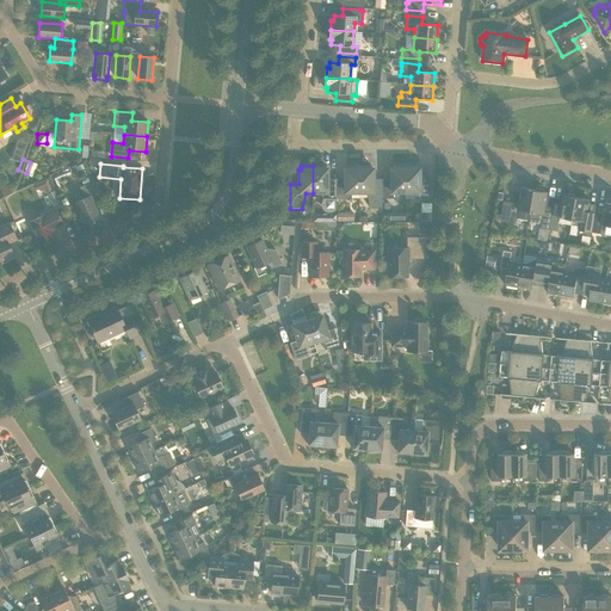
[(335,199),(335,184),(327,184),(327,170),(325,170),(325,166),(313,166),(313,193),(321,193),(322,199),(322,202),(321,203),(321,204),(321,207),(322,208),(323,209),(325,210),(326,211),(327,213),(329,213),(331,213),(332,211),(334,211),(335,210),(337,210),(335,199)]
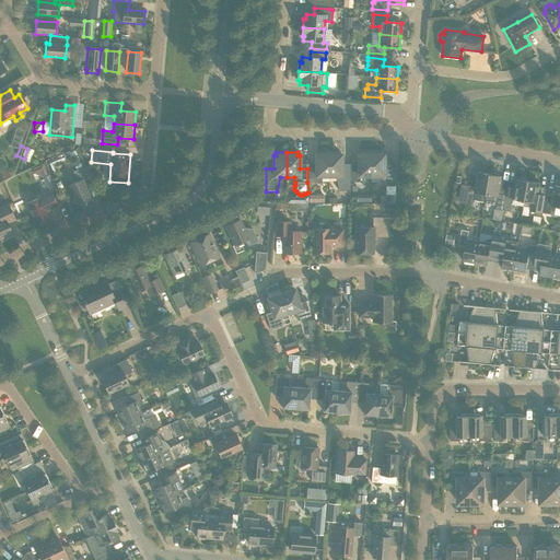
[(329,177),(329,152),(318,152),(318,154),(316,154),(316,167),(307,168),(307,183),(321,183),(322,177),(329,177)]
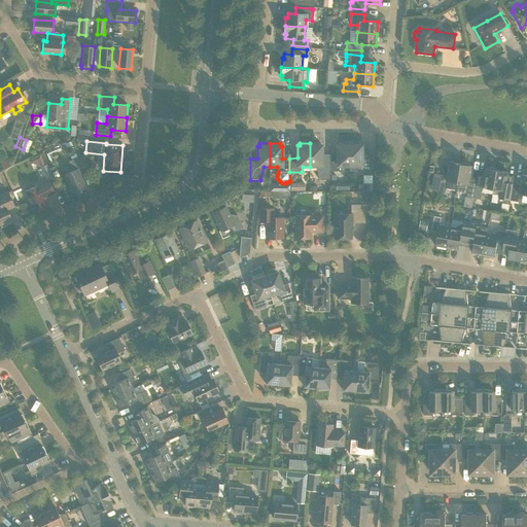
[(310,143),(310,167),(316,167),(319,180),(329,180),(329,173),(329,172),(329,157),(322,157),(322,145),(320,145),(320,143),(310,143)]
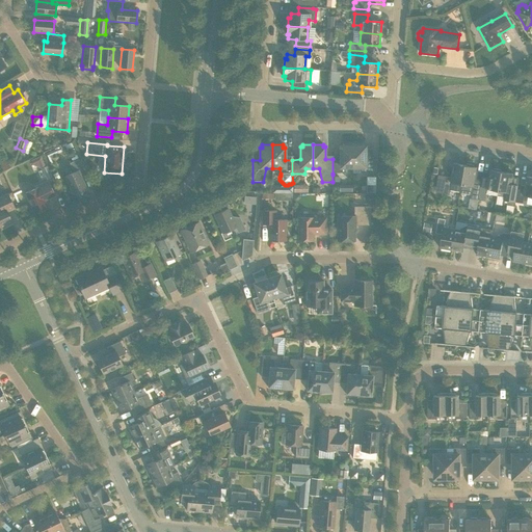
[(333,159),(333,174),(345,174),(346,167),(352,167),(352,144),(342,144),(342,147),(340,147),(340,159),(333,159)]
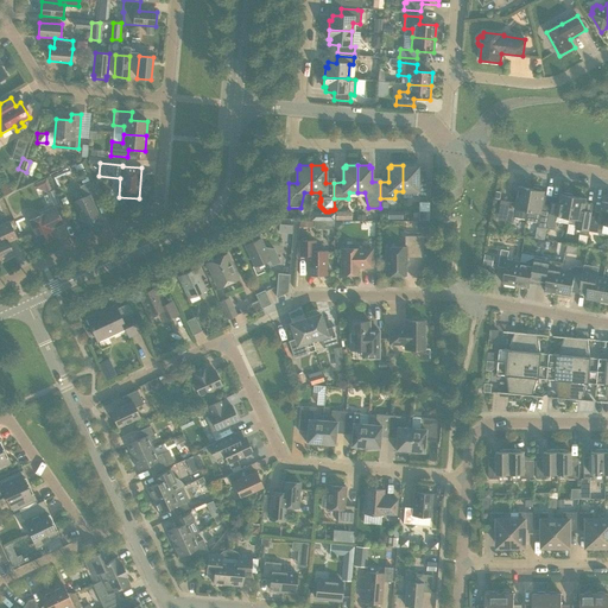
[(415,165),(403,165),(403,191),(403,198),(426,198),(426,182),(417,182),(417,168),(415,168),(415,165)]
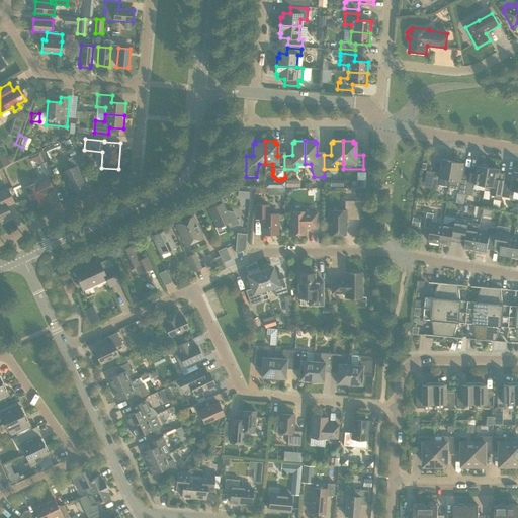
[(30,157),(32,161),(39,164),(44,162),(39,152),(30,157)]
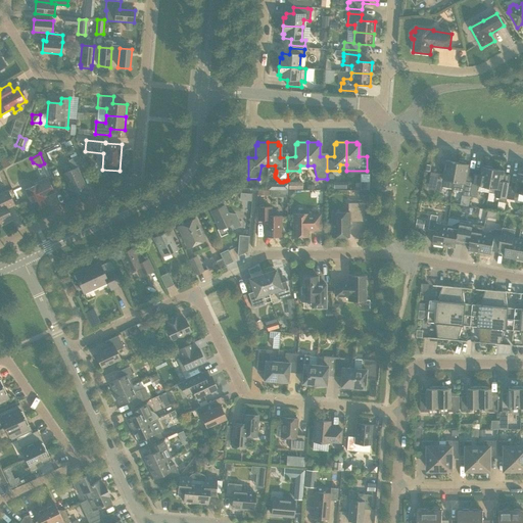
[(85,186),(79,172),(85,170),(79,156),(68,161),(73,170),(64,174),(66,179),(70,180),(67,189),(73,191),(73,192),(74,191),(78,193),(79,189),(85,186)]
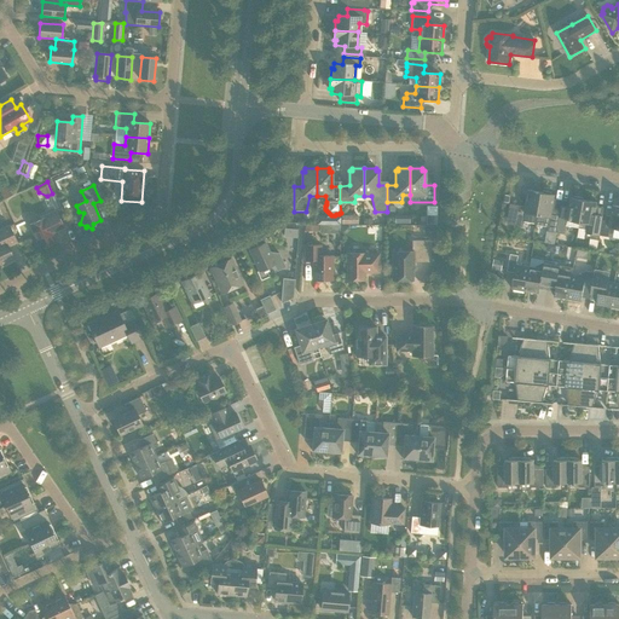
[(538,215),(542,192),(528,190),(526,207),(518,206),(514,225),(522,227),(524,221),(536,224),(538,215)]
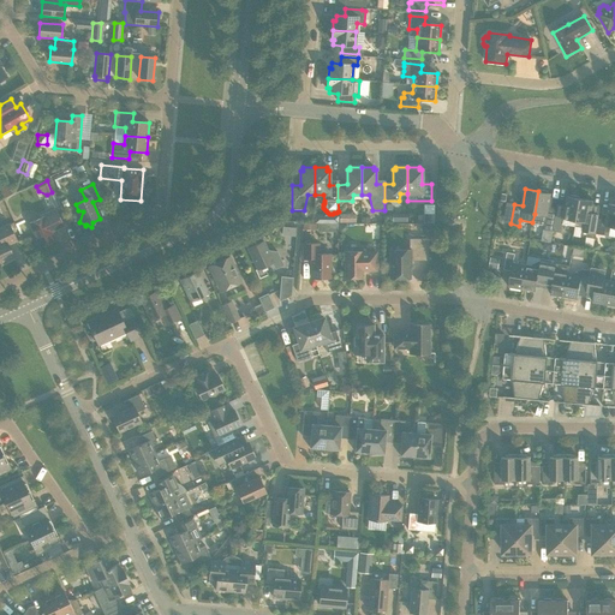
[(544,230),(553,232),(556,212),(549,210),(551,193),(548,193),(548,191),(539,190),(539,192),(538,191),(535,214),(532,222),(545,225),(544,230)]
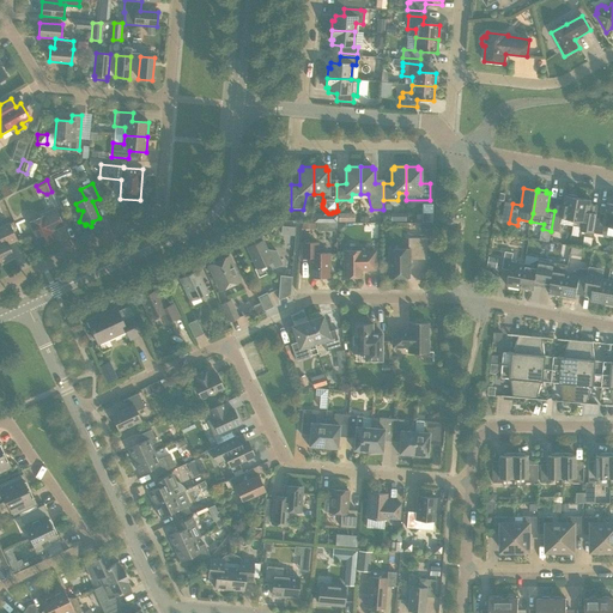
[(55,190),(48,194),(54,207),(61,204),(55,190)]
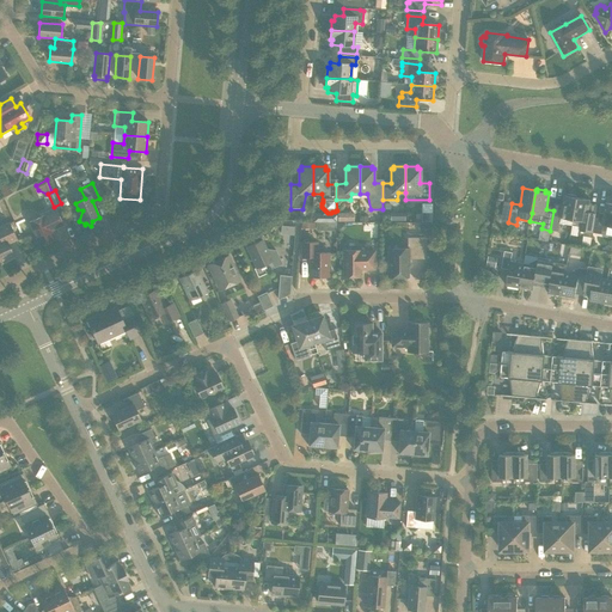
[(554,210),(550,231),(558,232),(561,224),(573,226),(573,225),(577,197),(576,197),(576,196),(568,195),(568,196),(564,196),(563,199),(556,197),(556,199),(554,210)]
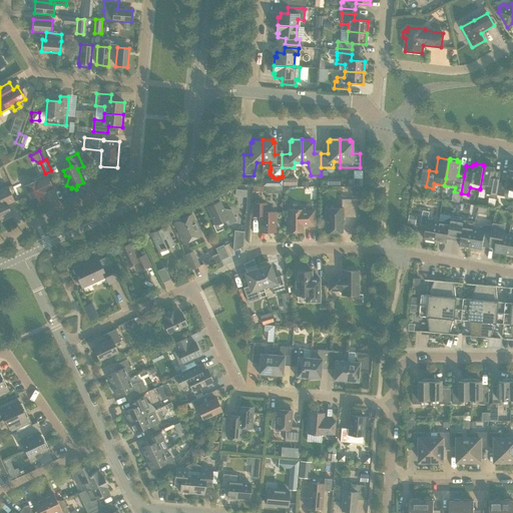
[(496,199),(497,195),(499,182),(492,181),(495,167),(484,165),(480,188),(486,189),(485,197),(496,199)]
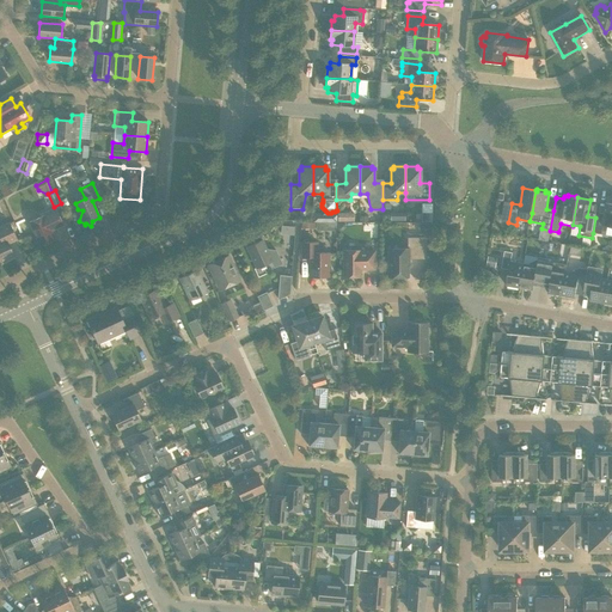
[(415,212),(424,212),(424,201),(415,202),(415,212)]
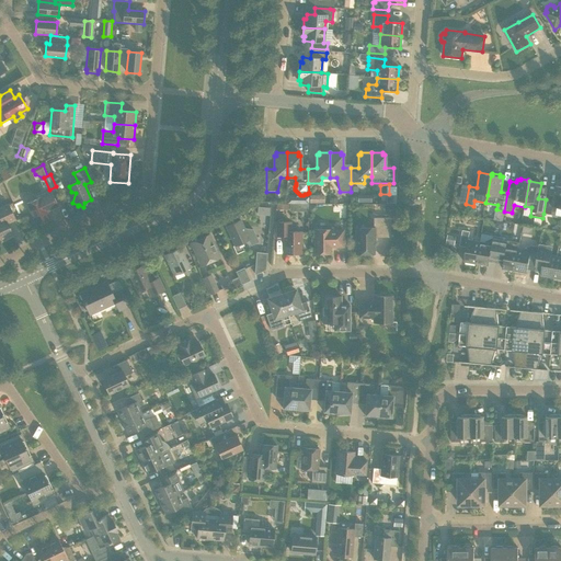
[(552,201),(546,199),(544,214),(556,216),(557,207),(560,207),(560,186),(556,186),(552,201)]
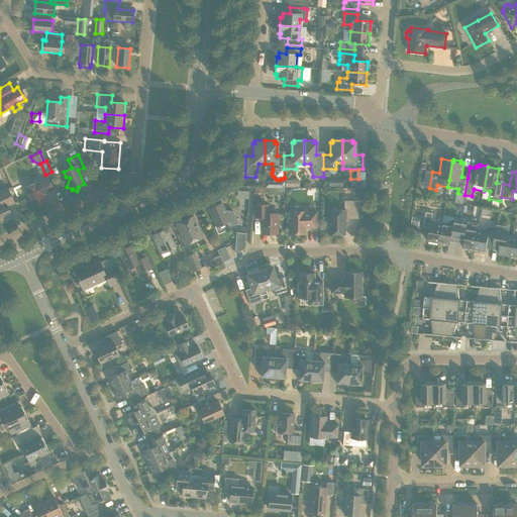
[(24,188),(33,208),(46,203),(43,195),(54,191),(47,178),(24,188)]
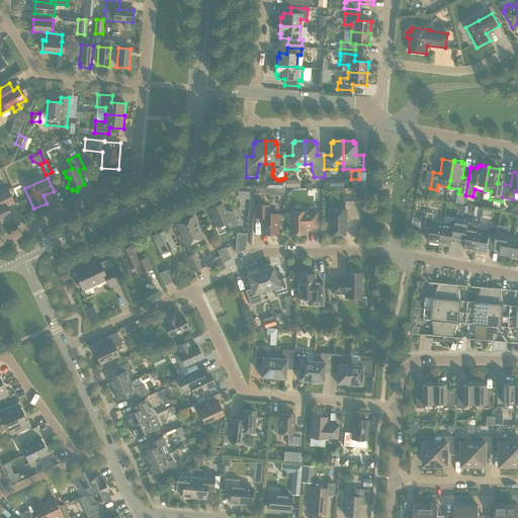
[(6,206),(14,202),(8,189),(0,192),(0,202),(0,203),(0,225),(0,224),(12,219),(6,206)]
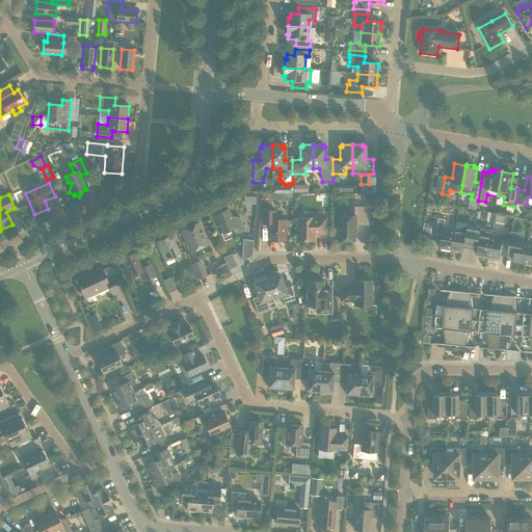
[(338,217),(338,241),(354,241),(354,225),(369,225),(368,207),(354,207),(354,217),(338,217)]
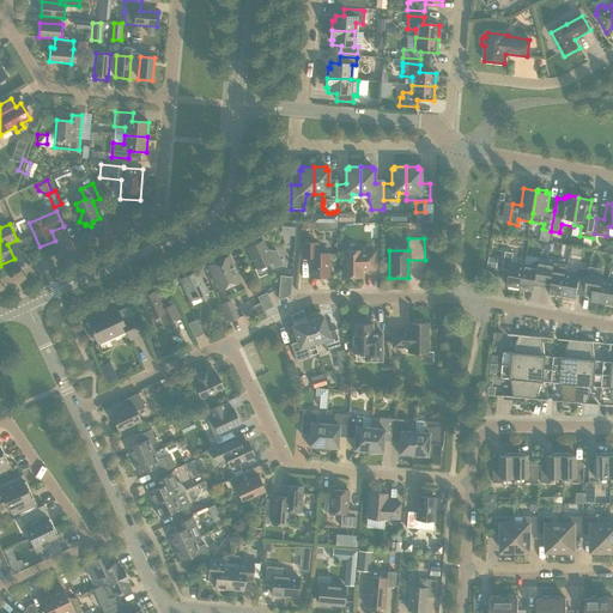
[(274,268),(283,265),(277,252),(269,255),(262,241),(248,248),(258,268),(272,262),(274,268)]
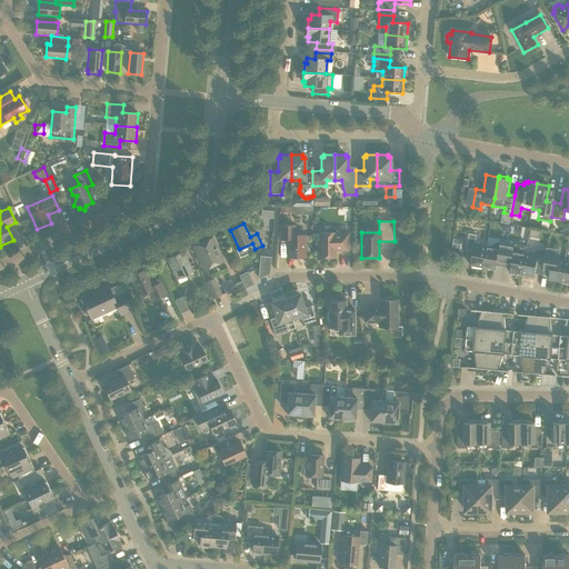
[(306,258),(306,236),(297,236),(295,233),(295,226),(280,226),(280,240),(288,240),(288,258),(306,258)]
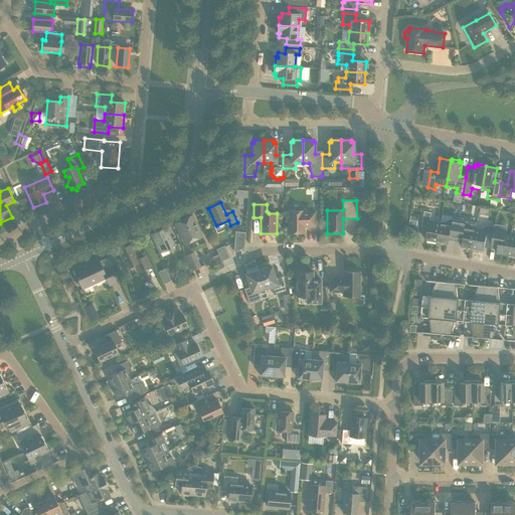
[(315,226),(315,211),(303,212),(303,211),(289,211),(289,233),(303,233),(303,225),(307,225),(307,226),(315,226)]
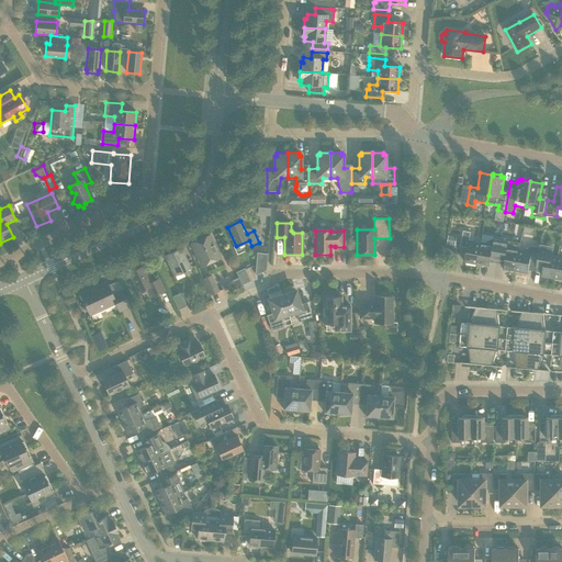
[(464,262),(476,265),(481,243),(469,240),(471,232),(463,231),(460,247),(468,248),(464,262)]
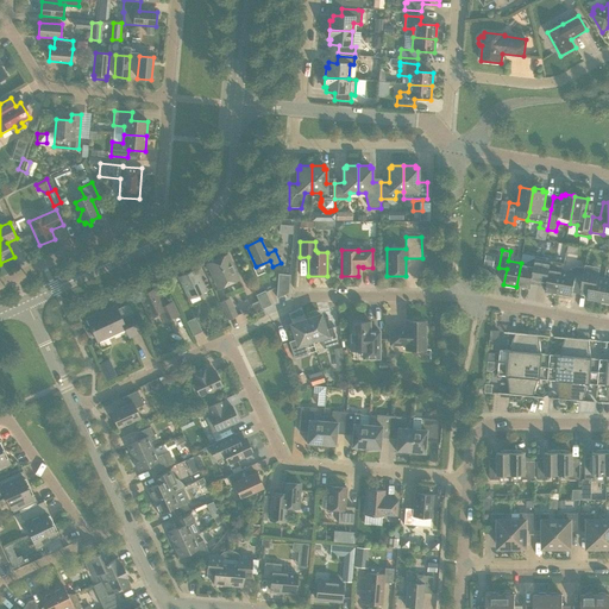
[(521,263),(516,287),(529,289),(533,274),(540,275),(544,261),(544,258),(535,256),(522,253),(521,263)]
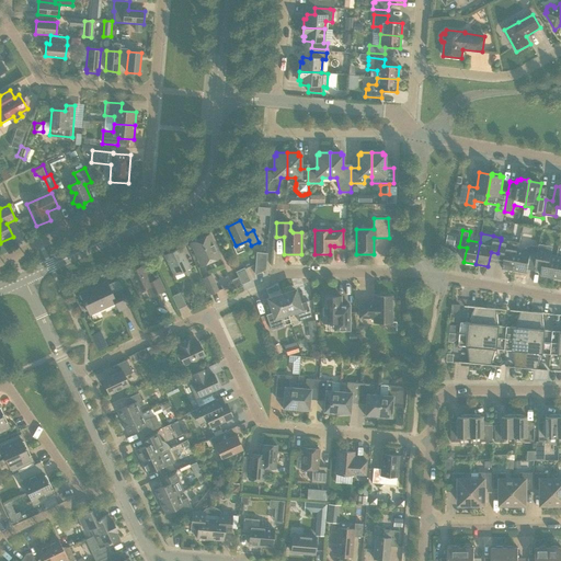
[(194,251),(202,266),(220,258),(209,235),(194,242),(198,250),(194,251)]
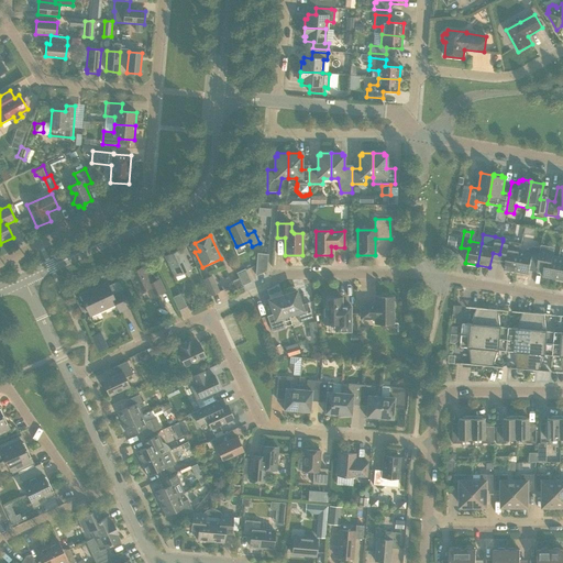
[(450,235),(448,244),(456,245),(457,236),(450,235)]
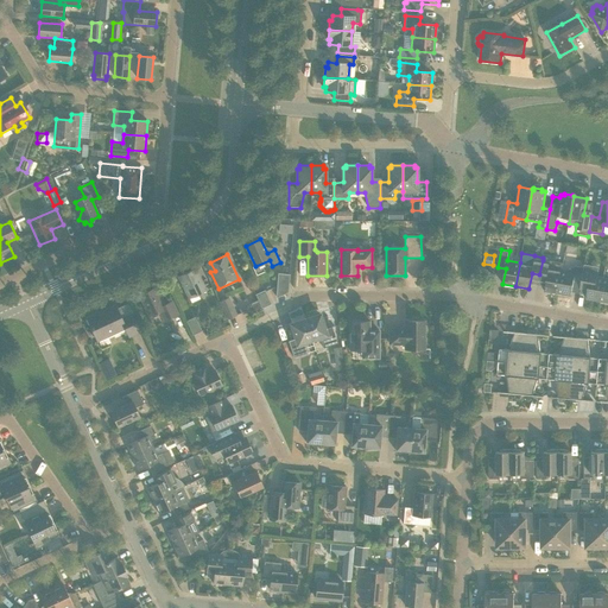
[(543,260),(539,274),(548,276),(544,292),(557,295),(562,270),(563,264),(550,260),(550,261),(543,260)]
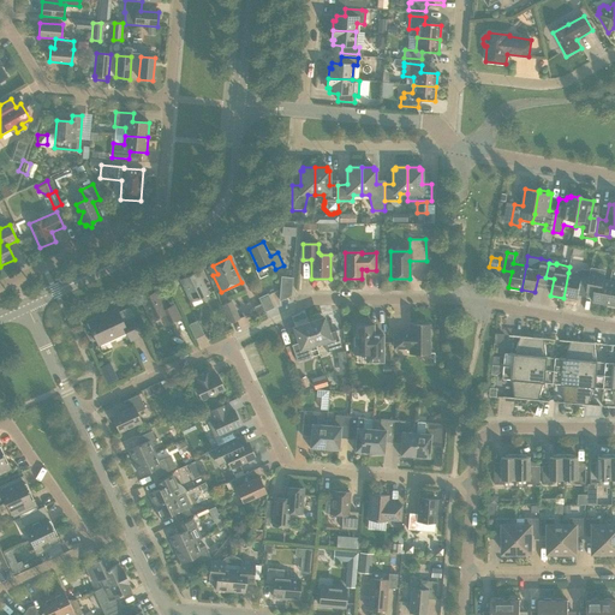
[(592,303),(605,305),(610,281),(604,280),(607,270),(591,267),(591,270),(587,285),(596,287),(592,303)]
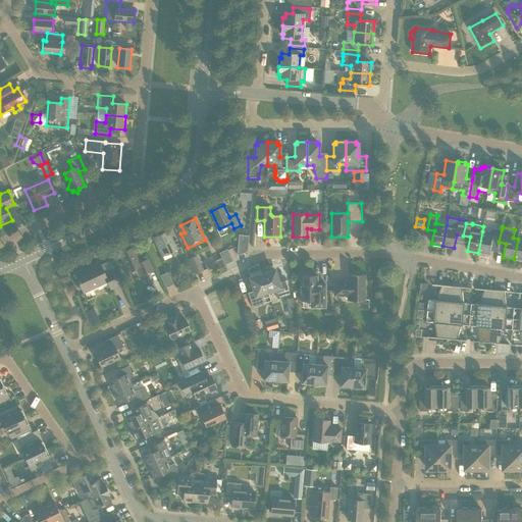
[(482,231),(478,253),(489,255),(492,241),(499,242),(502,229),(494,227),(494,228),(488,231),(488,232),(482,231)]
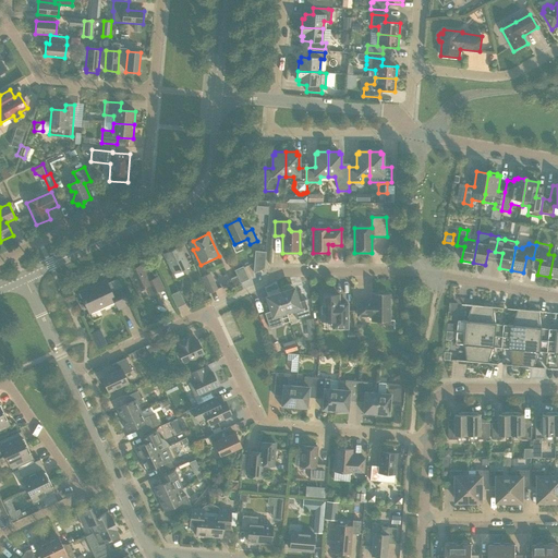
[(164,254),(173,274),(189,267),(180,247),(164,254)]
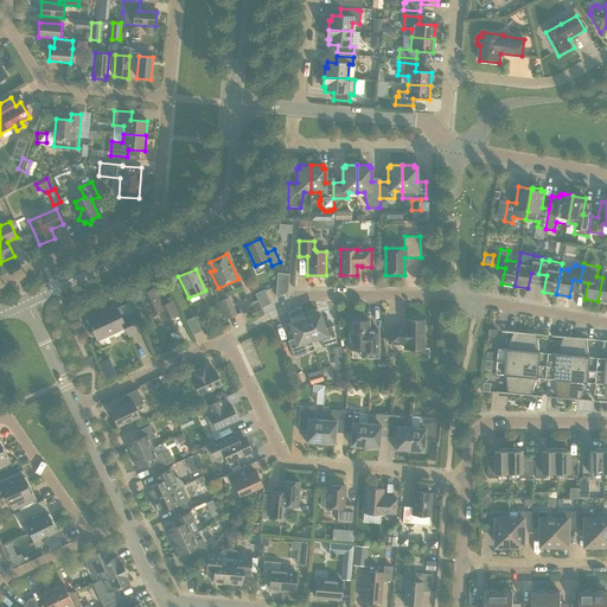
[(287,292),(288,275),(278,274),(275,296),(287,292)]
